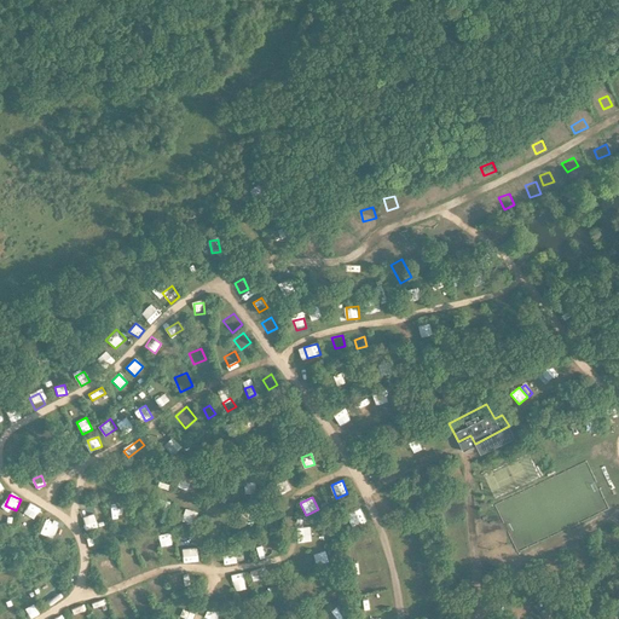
[(379,499),(381,510),(392,508),(389,497),(379,499)]
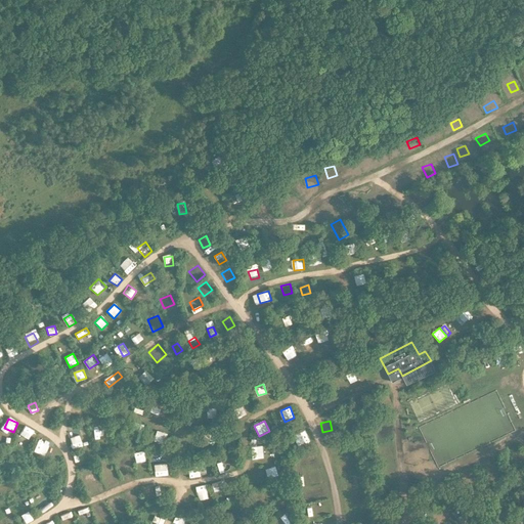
[(25,427),(19,436),(30,440),(34,431),(25,427)]
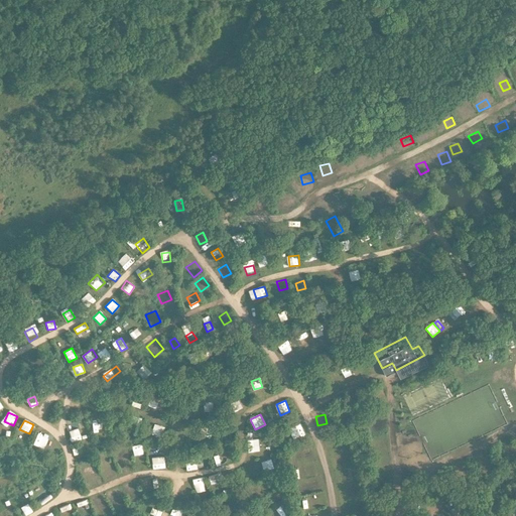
[(161,436),(165,427),(156,423),(152,432),(161,436)]
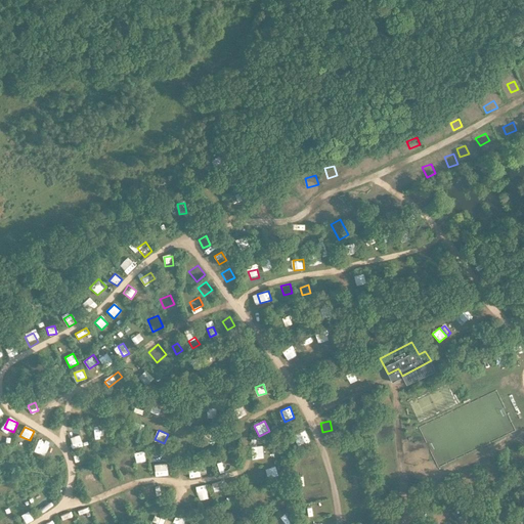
[(300,443),(308,440),(304,432),(296,435),(300,443)]
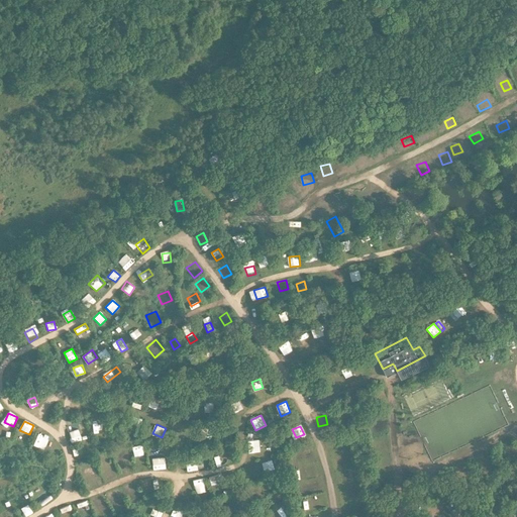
[(69,431),(71,442),(81,440),(79,429),(69,431)]
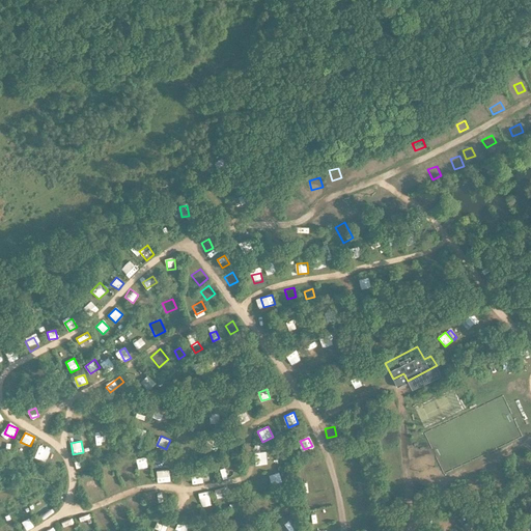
[(35,457),(47,460),(50,450),(38,447),(35,457)]
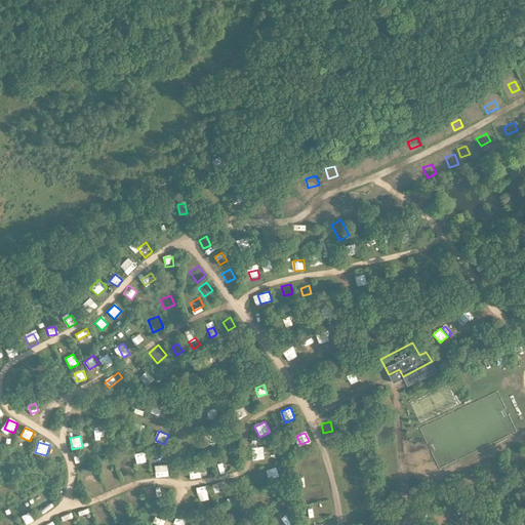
[(146,451),(135,452),(135,462),(147,462),(146,451)]
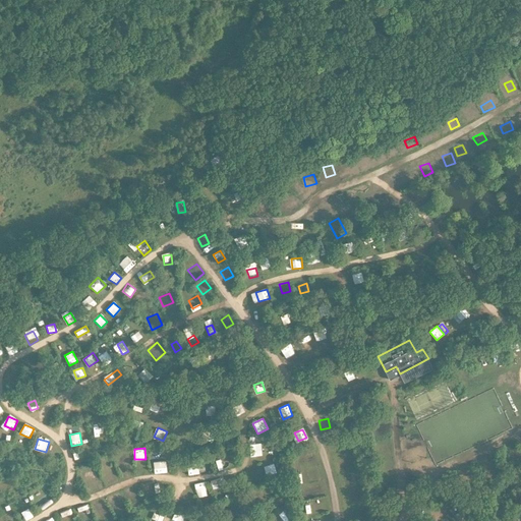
[(72,453),(74,460),(83,458),(81,451),(72,453)]
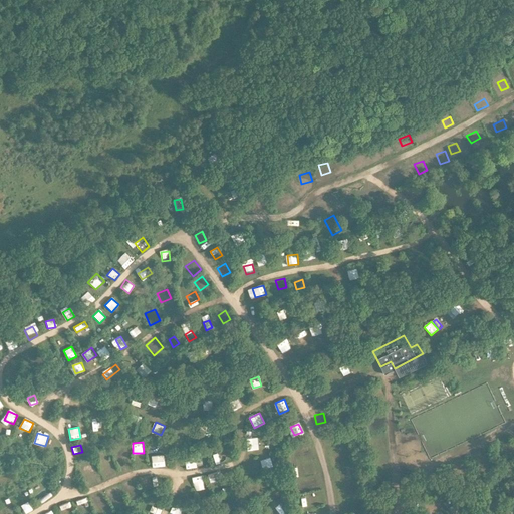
[(113,453),(119,463),(130,457),(124,447),(113,453)]
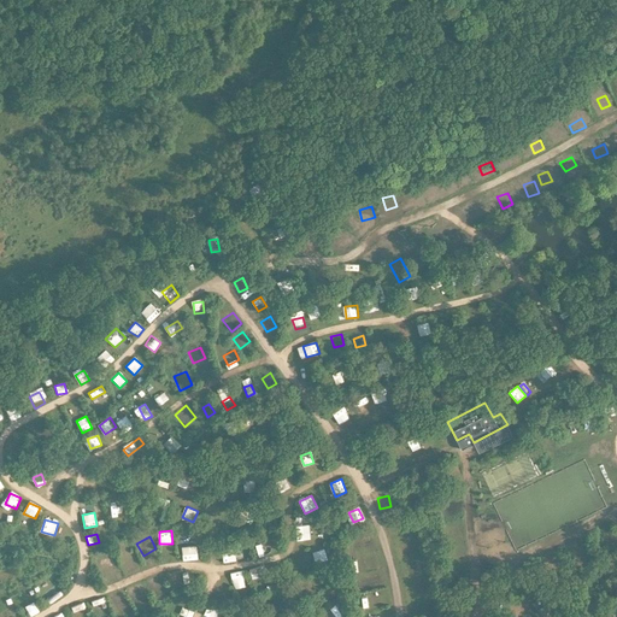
[(256,542),(258,556),(270,553),(266,540),(256,542)]
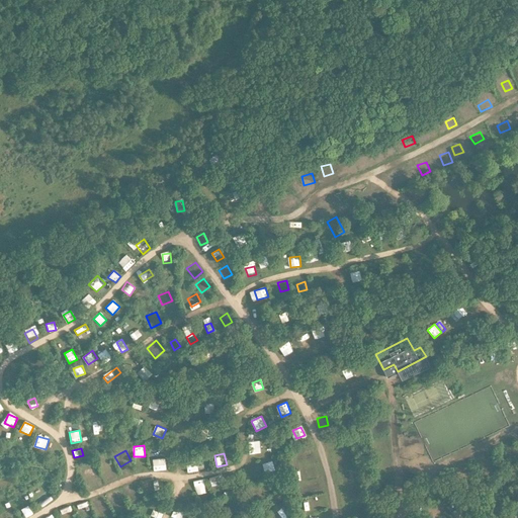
[(154,470),(166,469),(165,457),(153,459),(154,470)]
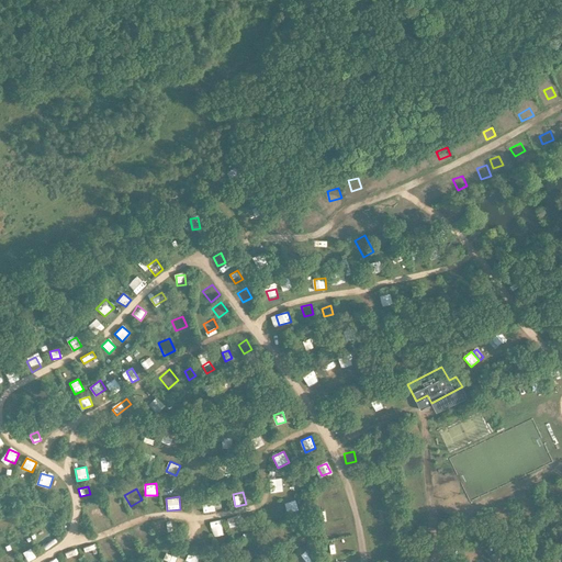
[(202,499),(204,513),(215,510),(213,497),(202,499)]
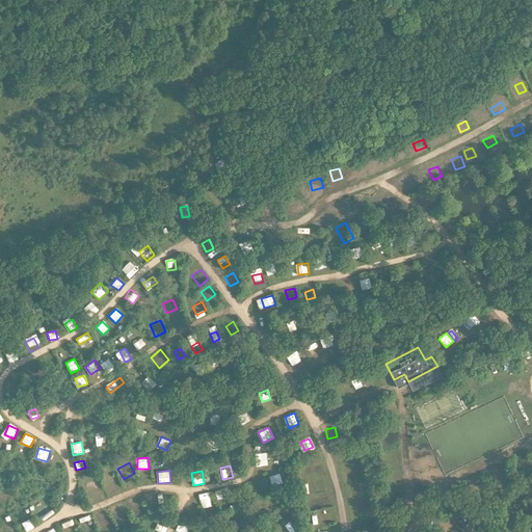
[(281,474),(270,476),(271,484),(283,483),(281,474)]
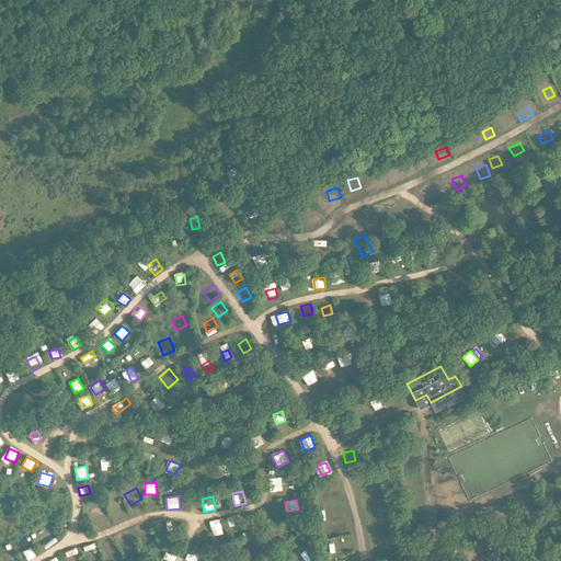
[(89,508),(93,518),(104,514),(100,504),(89,508)]
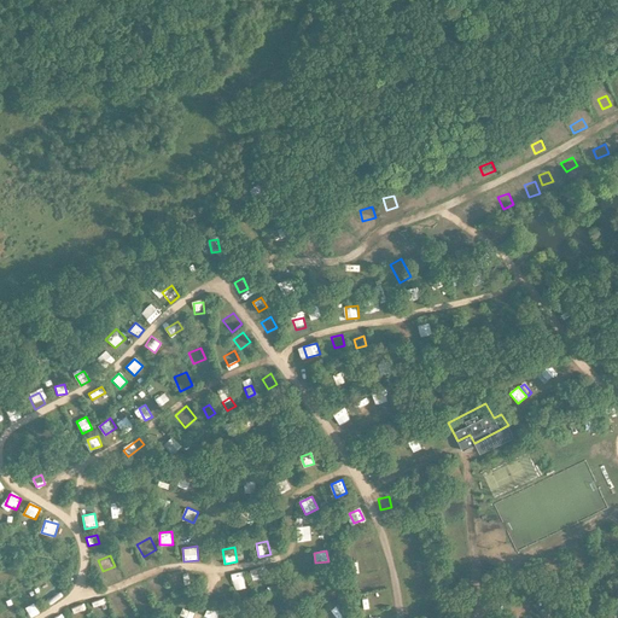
[(128,576),(140,571),(135,560),(124,565),(128,576)]
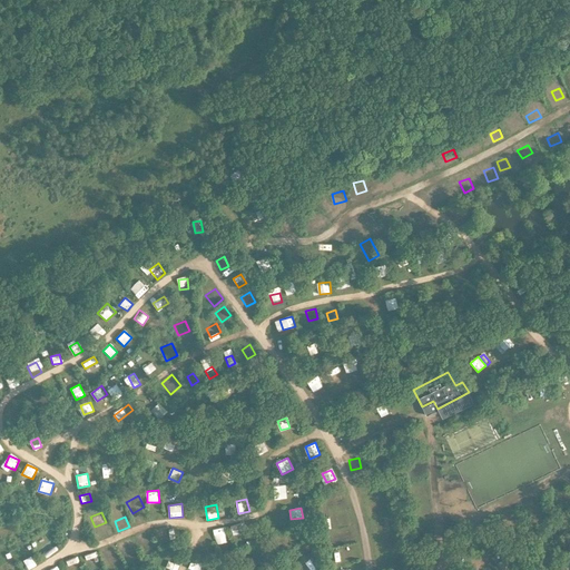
[(338,517),(328,518),(331,529),(340,528),(338,517)]
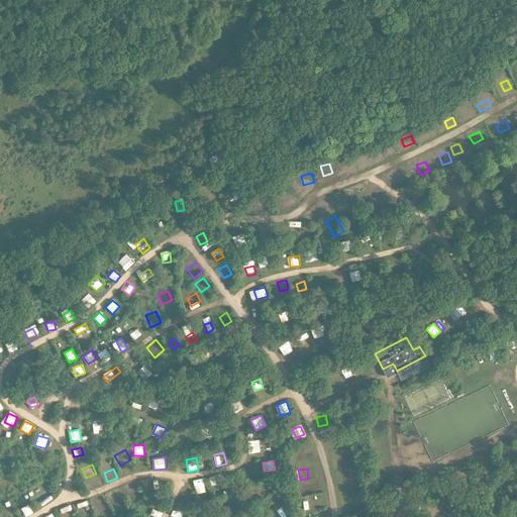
[(212,488),(224,484),(221,474),(209,478),(212,488)]
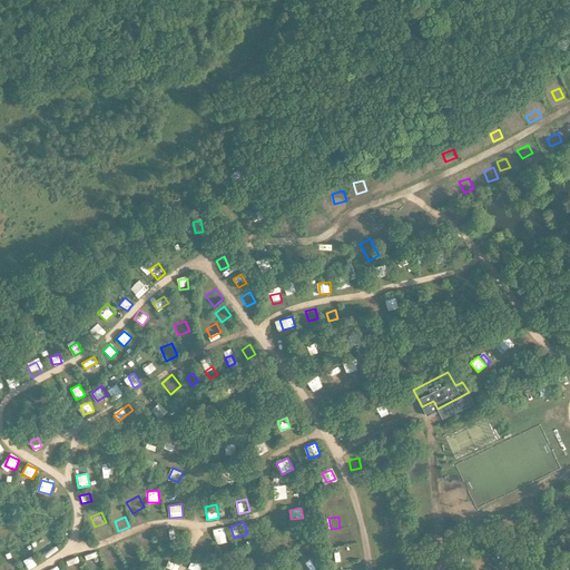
[(157,529),(158,540),(166,539),(165,528),(157,529)]
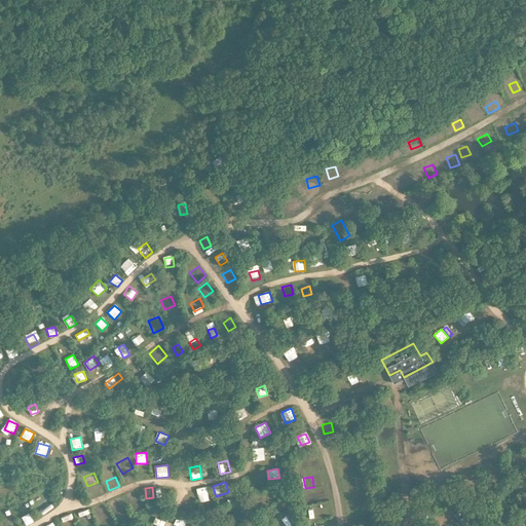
[(198,502),(209,501),(208,487),(197,488),(198,502)]
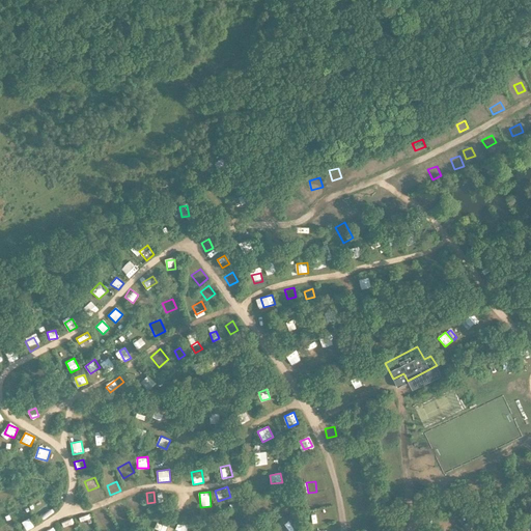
[(129,508),(137,506),(135,497),(127,499),(129,508)]
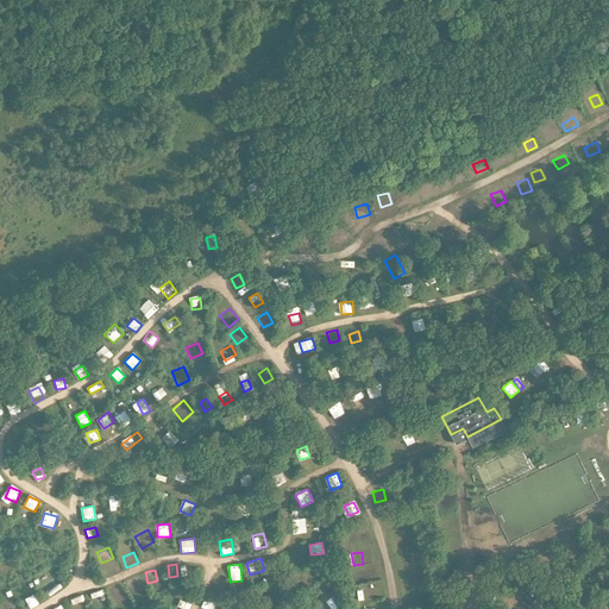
[(355,573),(358,584),(369,582),(365,570),(355,573)]
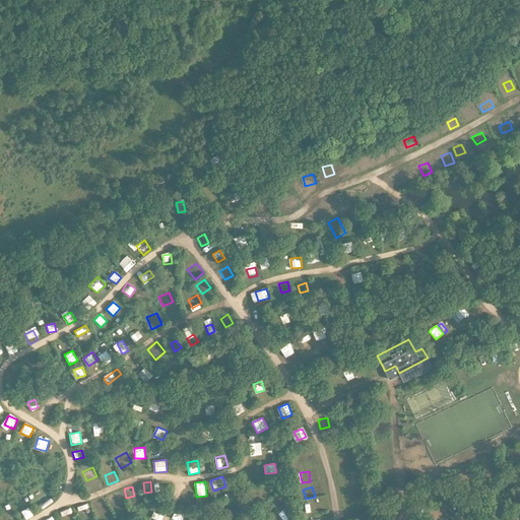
[(120,493),(108,497),(111,507),(123,503),(120,493)]
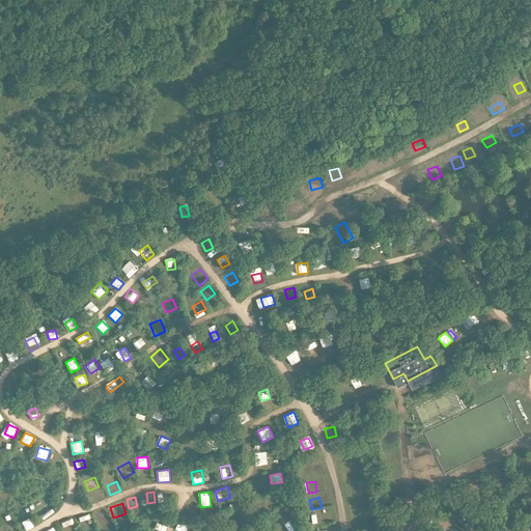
[(96,523),(108,519),(105,508),(93,512),(96,523)]
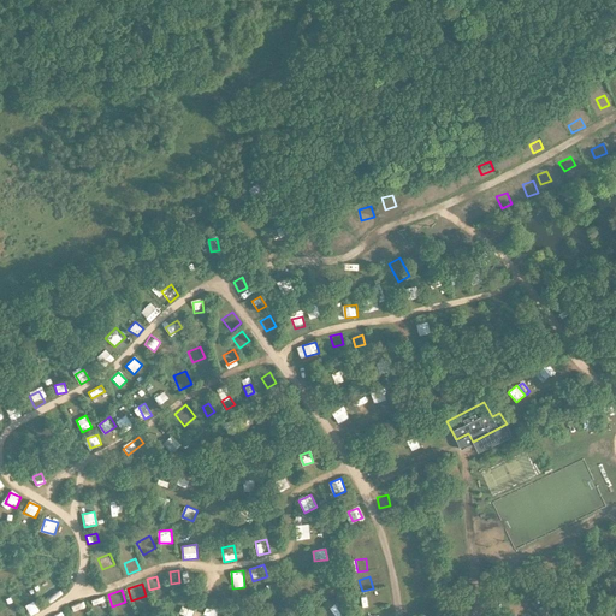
[(374,594),(362,597),(365,608),(377,605),(374,594)]
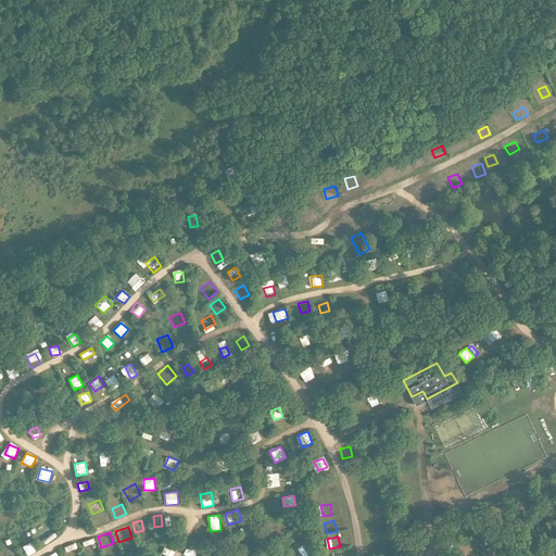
[(92,539),(84,541),(86,547),(93,546),(92,539)]
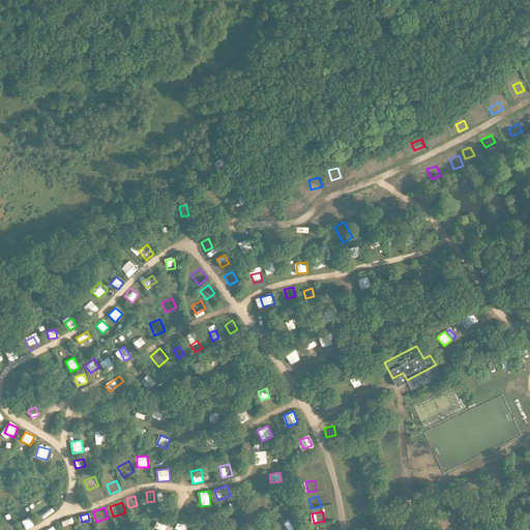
[(22,522),(25,529),(26,529),(33,527),(29,518),(22,522)]
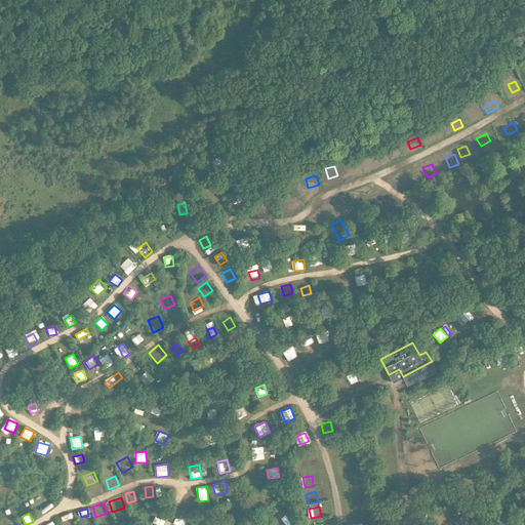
[(291,524),(288,515),(281,517),(283,524),(291,524)]
